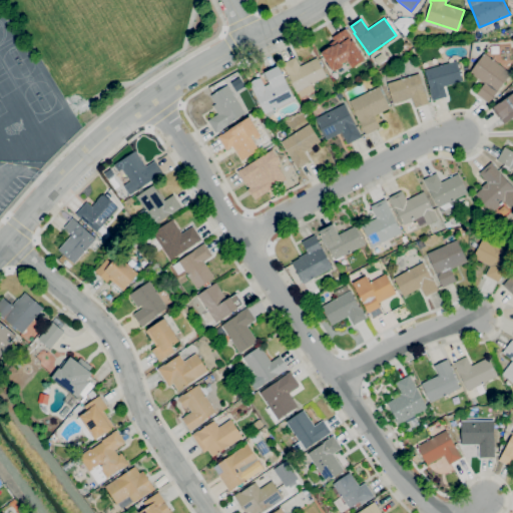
[(335,71),(334,69),(332,70),(321,52),(331,46),(330,44),(335,41),(332,37),(346,28),(355,42),(355,43),(366,59),(352,68),(347,60),(343,63),(344,65),(335,71)]
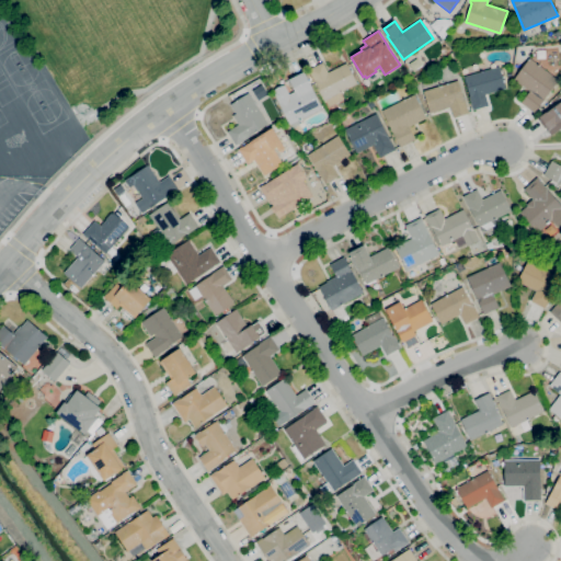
[(535,113),(522,103),(529,91),(514,79),(530,58),(559,80),(535,113)]
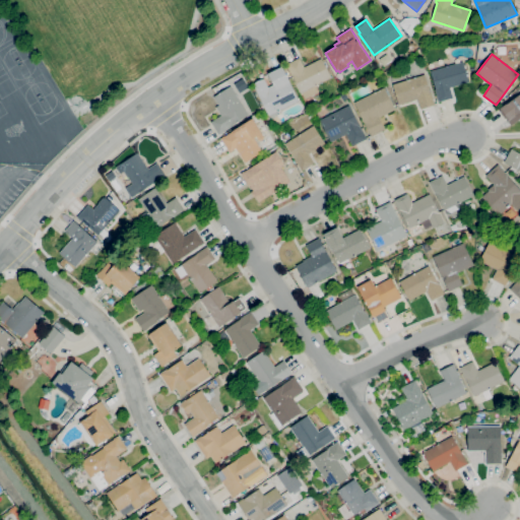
[(305,100),(302,92),(301,92),(286,64),(300,58),(305,67),(321,58),(331,77),(316,85),(319,92),(305,100)]
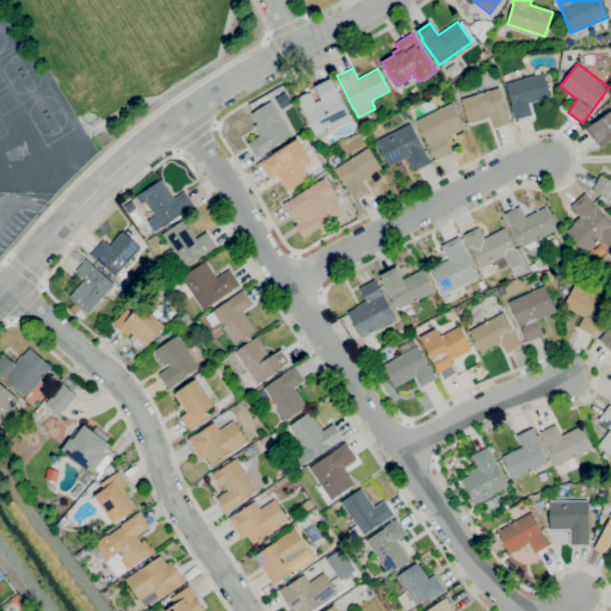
[(516,119),(511,105),(512,104),(506,84),(544,73),(551,97),(529,103),(532,115),(516,119)]
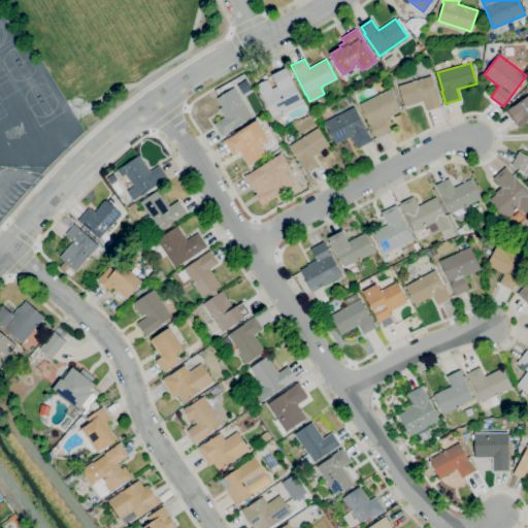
[(272,118),(257,86),(268,79),(272,89),(277,86),(272,74),(286,67),(294,84),(303,102),(272,118)]
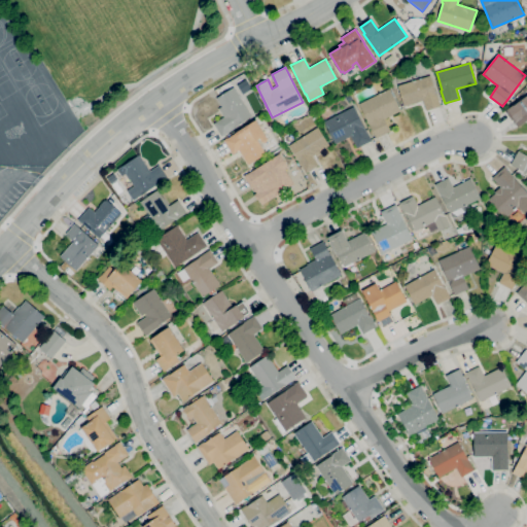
[(426,110),(423,101),(403,106),(397,85),(430,75),(436,94),(441,106),(426,110)]
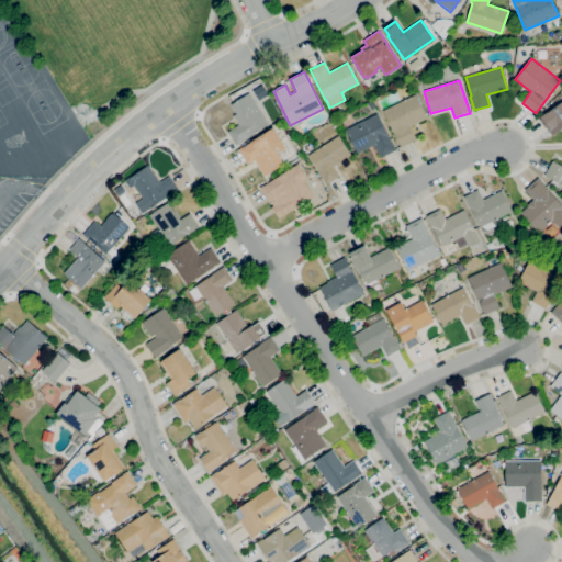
[(236,145),(227,132),(239,124),(233,115),(236,113),(231,104),(249,93),(269,124),(251,135),(236,145)]
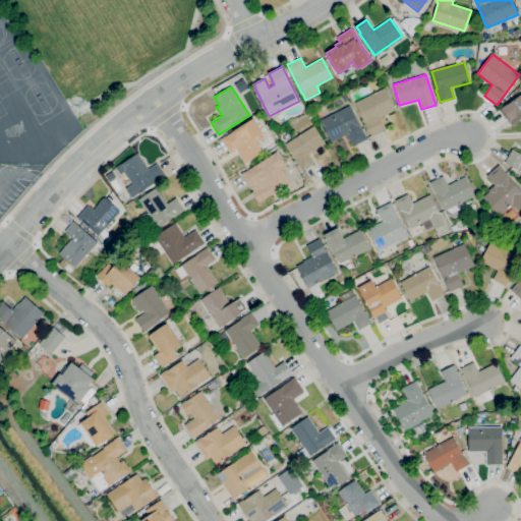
[(372,136),(355,103),(385,88),(396,110),(380,118),(385,129),(372,136)]
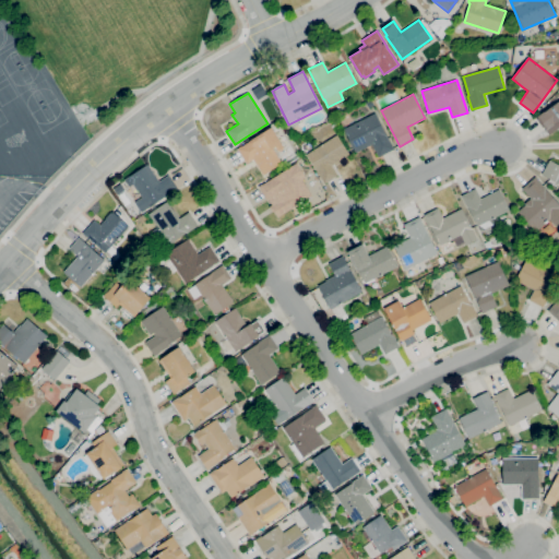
[(558,128),(549,135),(544,128),(543,128),(537,120),(539,120),(537,117),(544,111),(545,113),(558,100),(558,128)]
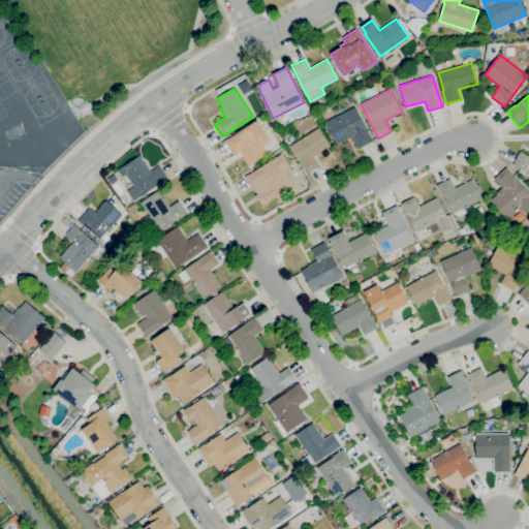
[(359,149),(352,136),(337,145),(325,122),(355,106),(371,137),(373,142),(359,149)]
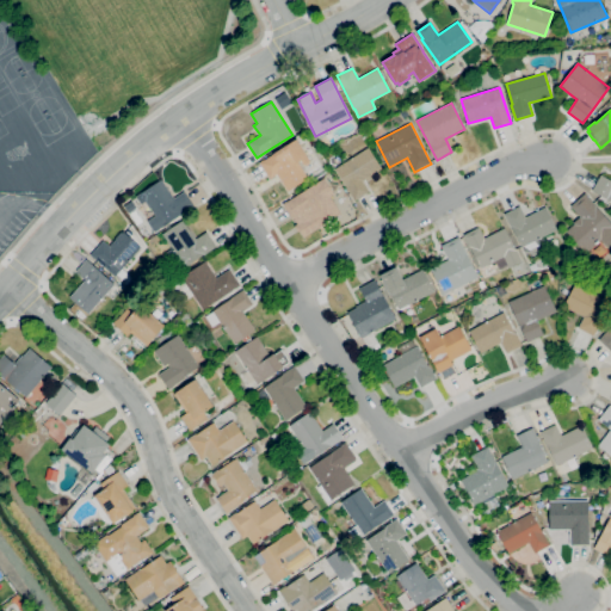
[(304,164),(301,160),(298,162),(308,178),(288,191),(277,174),(270,179),(259,162),(264,160),(273,154),(296,139),(310,160),(310,161),(310,162),(309,164),(309,165),(308,165),(307,165),(306,165),(304,165),(304,164)]
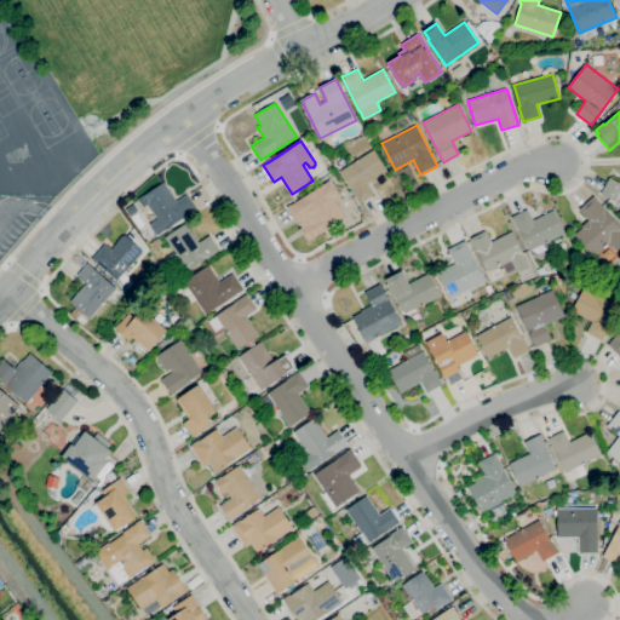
[(360,204),(351,191),(352,190),(340,171),(374,149),(388,171),(368,184),(374,194),(360,204)]
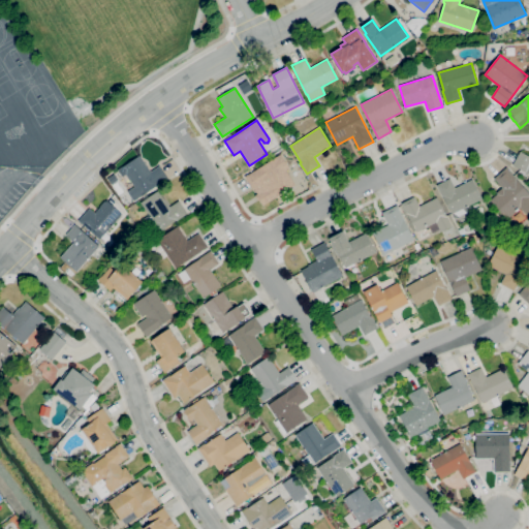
[(528,175),(512,165),(520,151),(528,155),(528,175)]
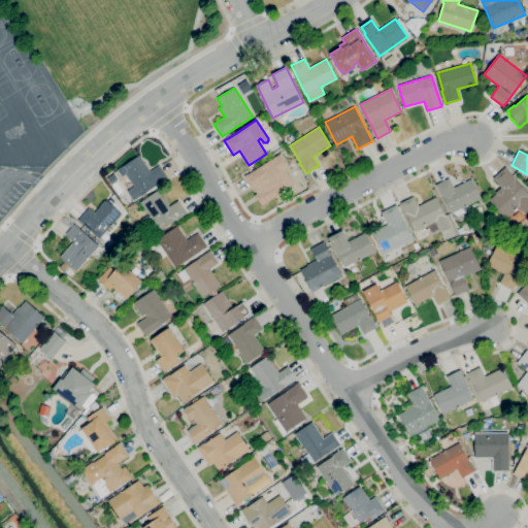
[(262,204),(259,199),(258,200),(255,195),(257,194),(254,189),(253,190),(244,176),(248,174),(279,154),(289,168),(286,170),(295,185),(262,204)]
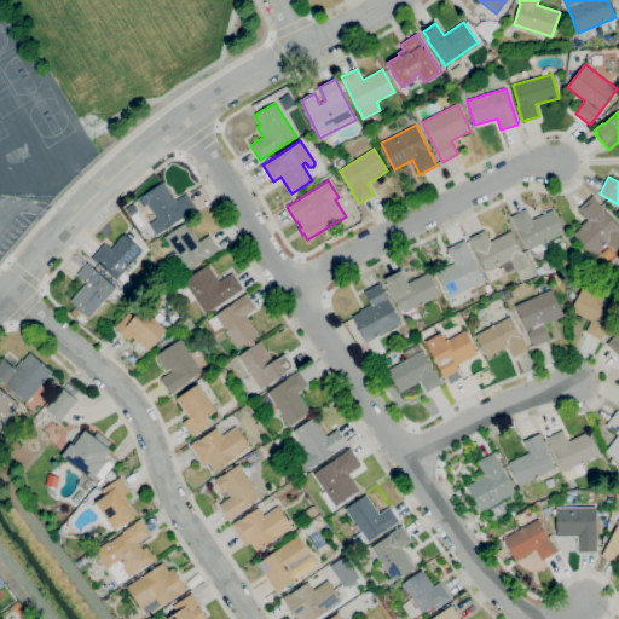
[(156,235),(149,224),(157,218),(143,196),(163,181),(177,201),(187,194),(197,209),(185,217),(156,235)]
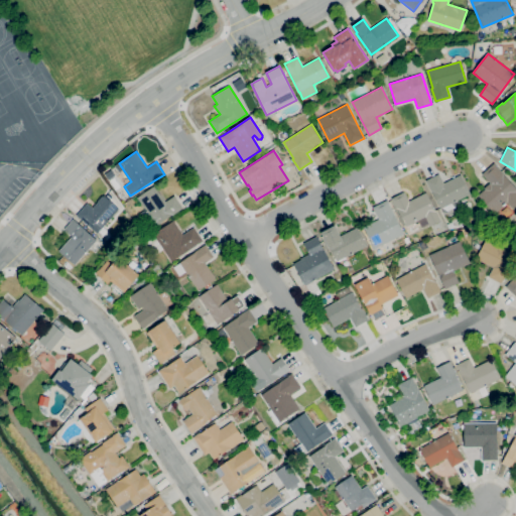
[(495,214),(478,196),(485,188),(484,188),(490,182),(482,174),(494,162),(497,165),(496,166),(515,188),(515,210),(515,211),(507,203),(495,214)]
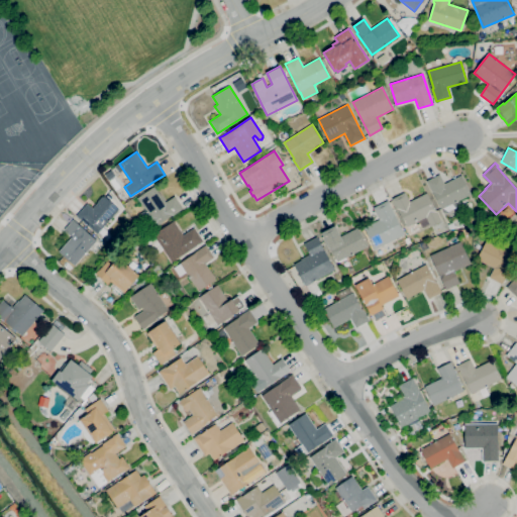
[(441,209),(433,192),(432,192),(426,181),(440,174),(444,183),(461,175),(472,194),(441,209)]
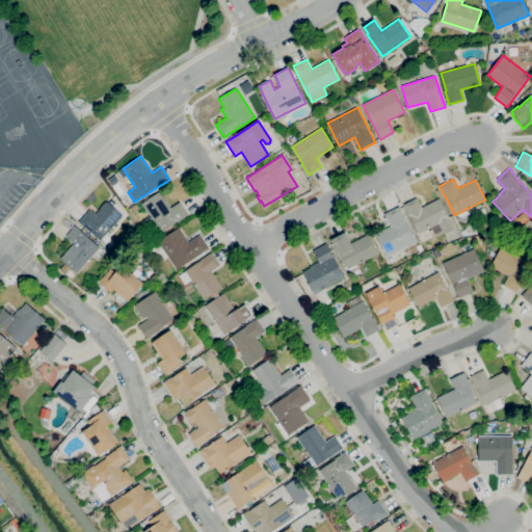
[(154,237),(148,228),(145,229),(141,222),(150,216),(141,204),(160,191),(170,208),(180,202),(188,214),(177,222),(154,237)]
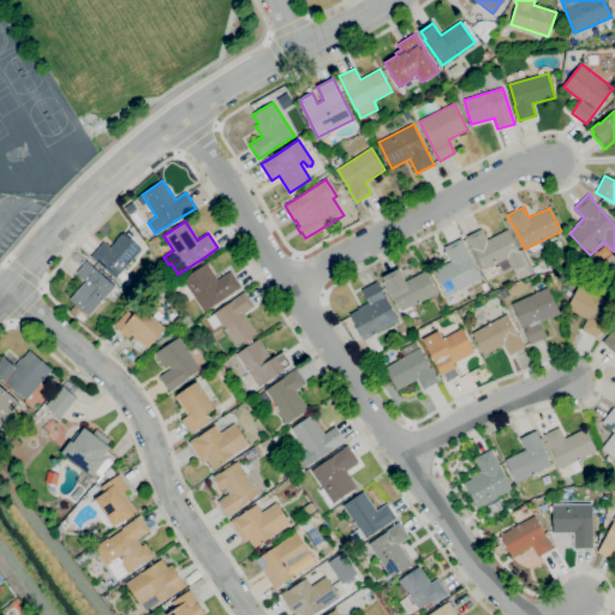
[(484,270),(473,249),(472,249),(466,237),(482,228),(488,239),(508,230),(525,263),(513,269),(507,258),(484,270)]
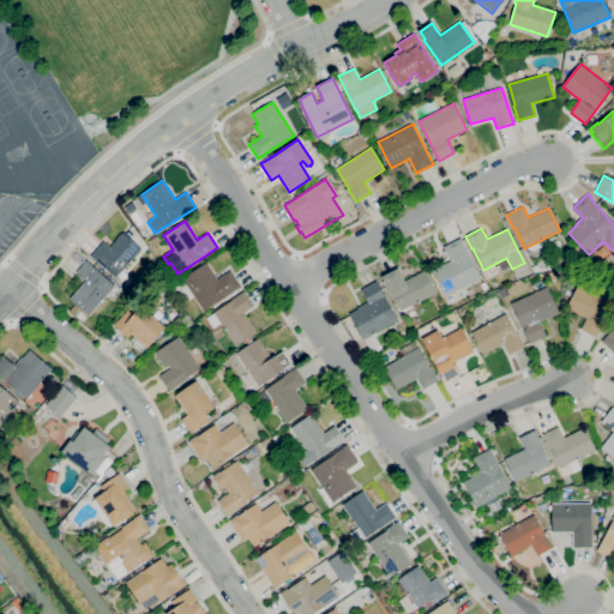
[(115,277),(95,259),(94,259),(91,257),(104,241),(110,247),(116,240),(115,240),(121,233),(122,234),(124,233),(142,248),(119,275),(118,274),(115,277)]
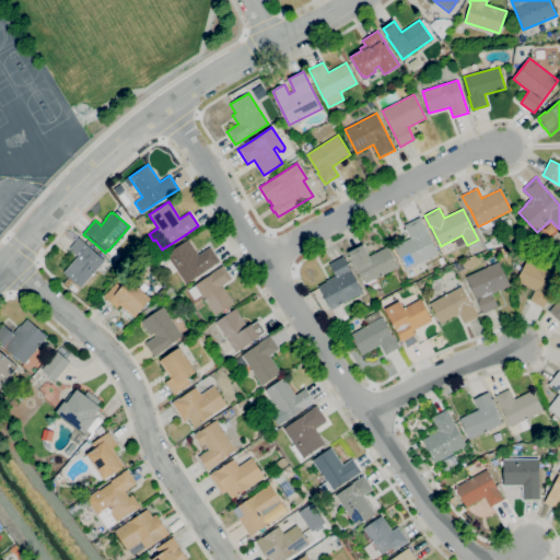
[(406,270),(394,246),(411,238),(410,236),(408,237),(404,230),(406,229),(404,225),(421,217),(423,221),(422,221),(439,254),(406,270)]
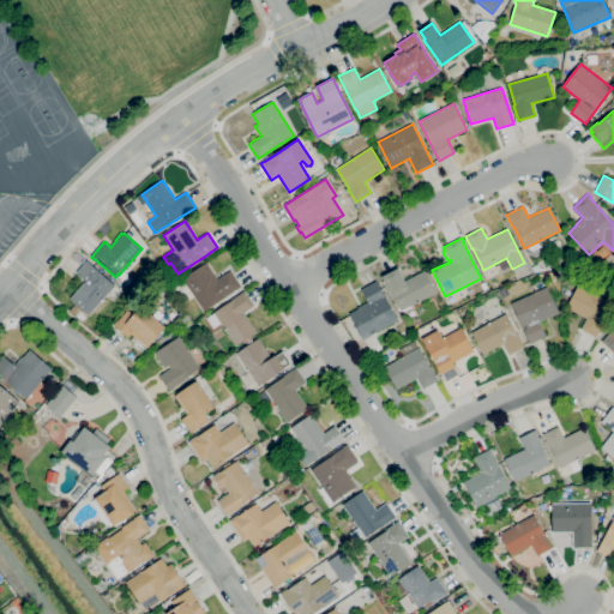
[(89,315),(70,300),(85,281),(77,274),(86,262),(115,286),(114,287),(121,292),(114,300),(108,295),(101,302),(103,305),(100,308),(97,306),(89,315)]
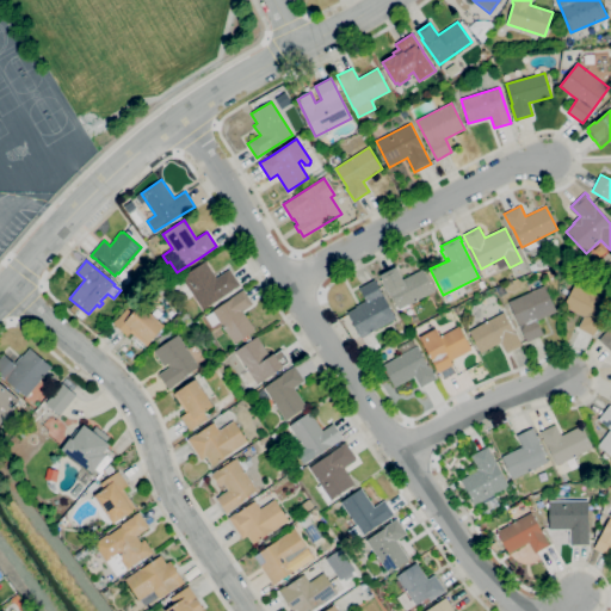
[(203,310),(181,277),(205,261),(217,278),(229,269),(241,285),(236,289),(236,288),(203,310)]
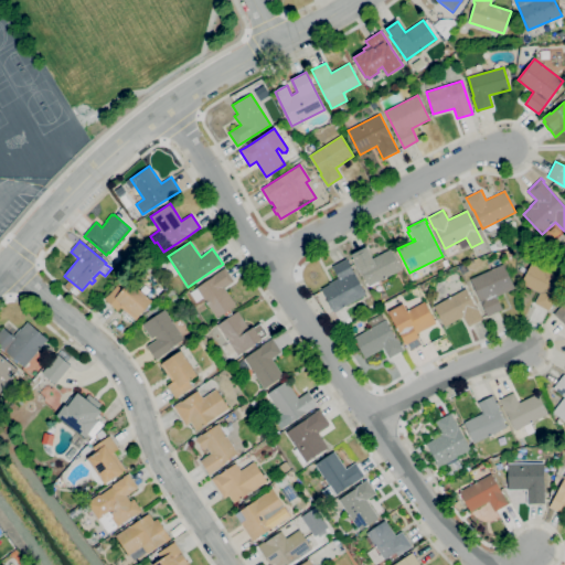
[(492,252),(489,246),(494,243),(498,249),(492,252)]
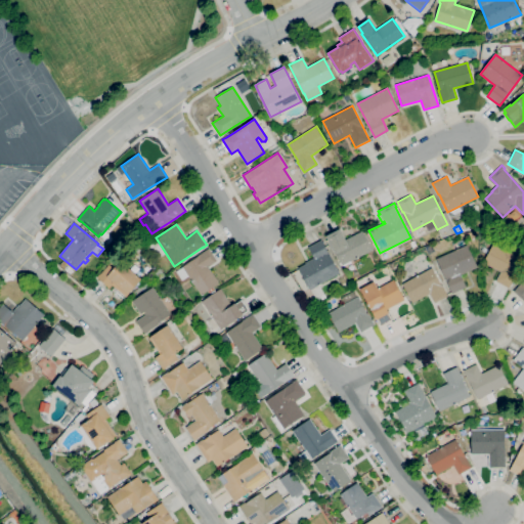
[(343,266),(343,265),(342,265),(342,264),(341,265),(340,263),(340,262),(336,253),(335,254),(326,236),(340,229),(345,239),(363,230),(373,250),(351,261),(351,262),(343,266)]
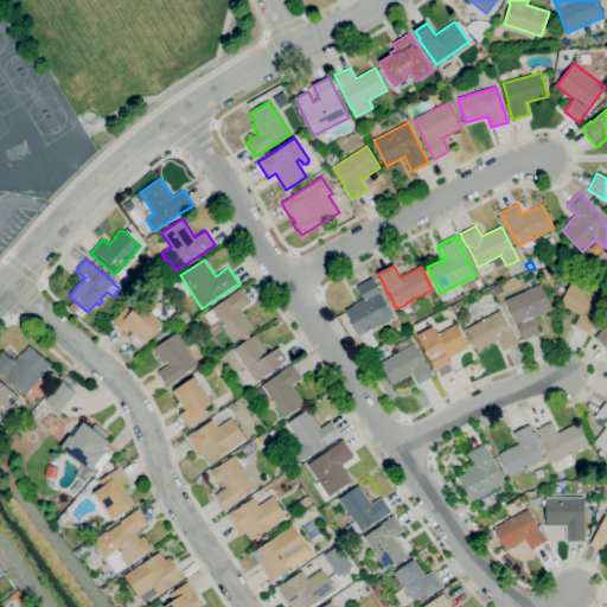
[(368,350),(360,336),(359,336),(345,311),(353,306),(353,304),(363,299),(357,286),(372,278),(394,317),(370,330),(378,345),(368,350)]
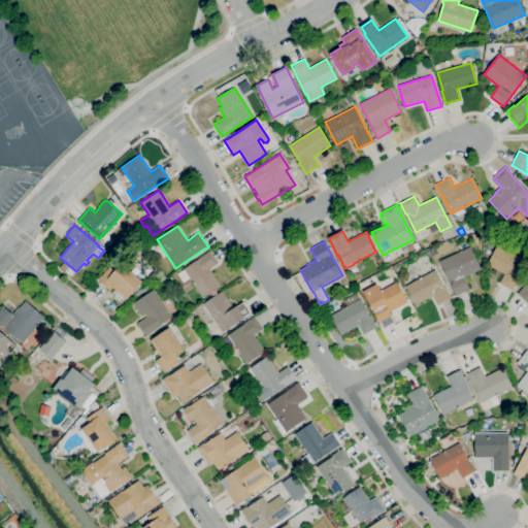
[(527,261),(513,291),(499,284),(504,273),(487,265),(497,245),(527,261)]
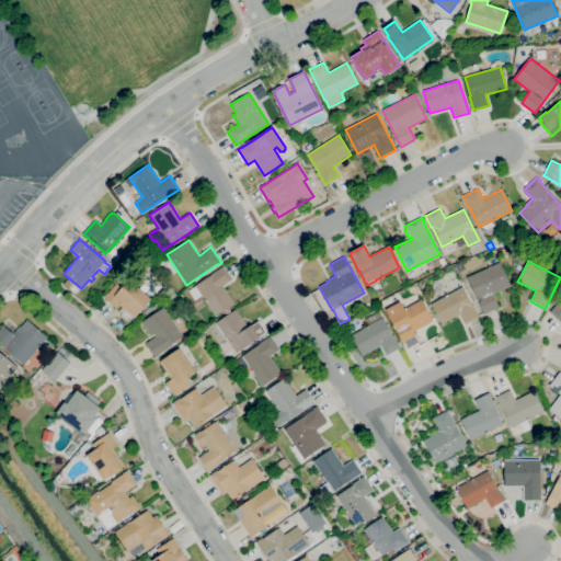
[(484,315),(467,277),(501,262),(512,286),(493,295),(499,307),(484,315)]
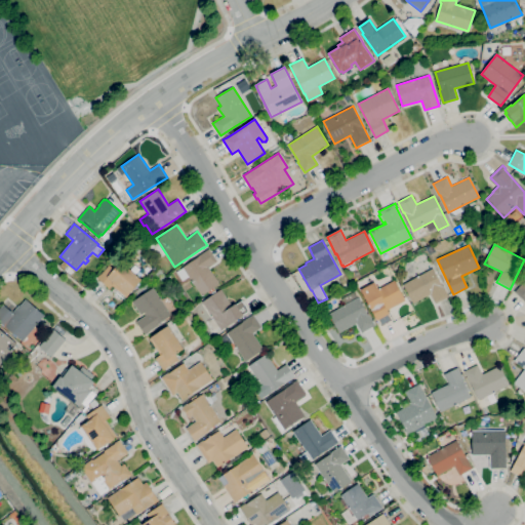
[(202,296),(189,277),(183,281),(176,272),(198,257),(198,256),(209,248),(217,261),(209,268),(219,283),(202,296)]
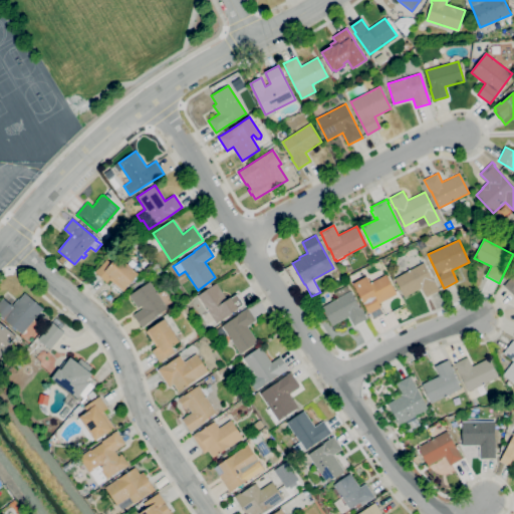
[(123,291),(109,279),(107,283),(95,272),(98,269),(106,260),(111,264),(118,256),(127,264),(132,259),(137,264),(133,268),(139,274),(135,279),(137,281),(133,287),(130,284),(125,289),(123,291)]
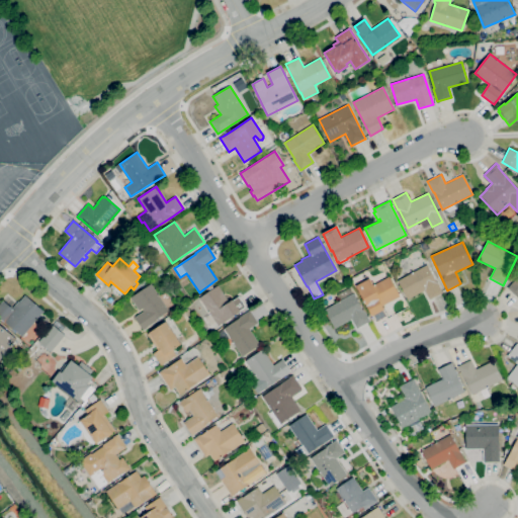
[(429,299),(425,289),(408,298),(398,280),(428,264),(436,281),(437,281),(443,292),(429,299)]
